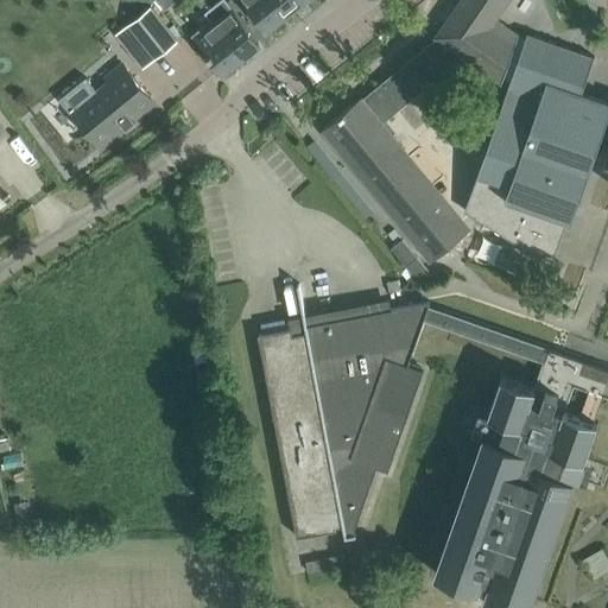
[(157,0),(166,11),(179,0),(157,0)]
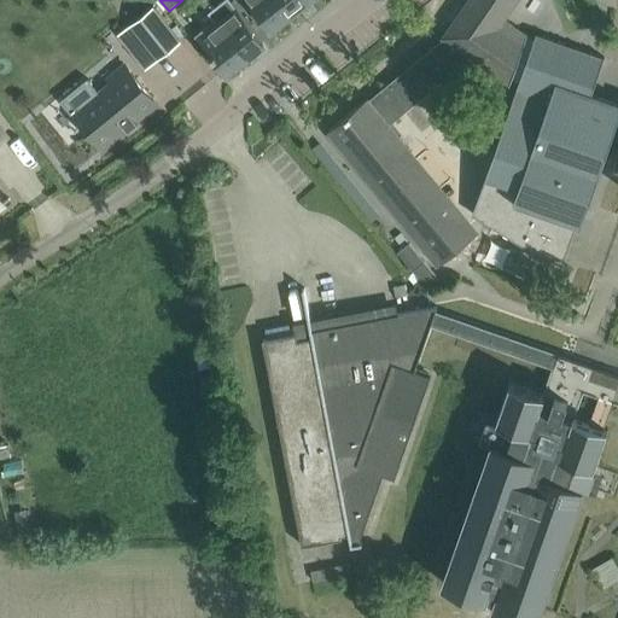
[(245,59),(264,44),(231,0),(222,0),(220,3),(208,12),(215,22),(245,59)]
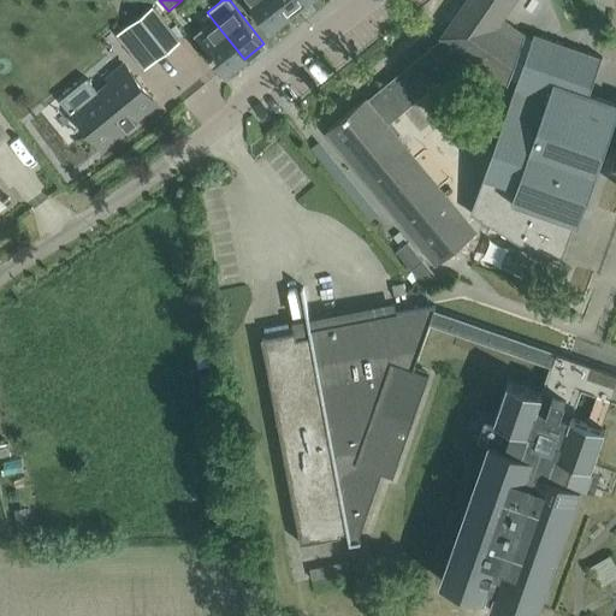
[(271,29),(289,16),(276,0),(247,0),(271,29)]
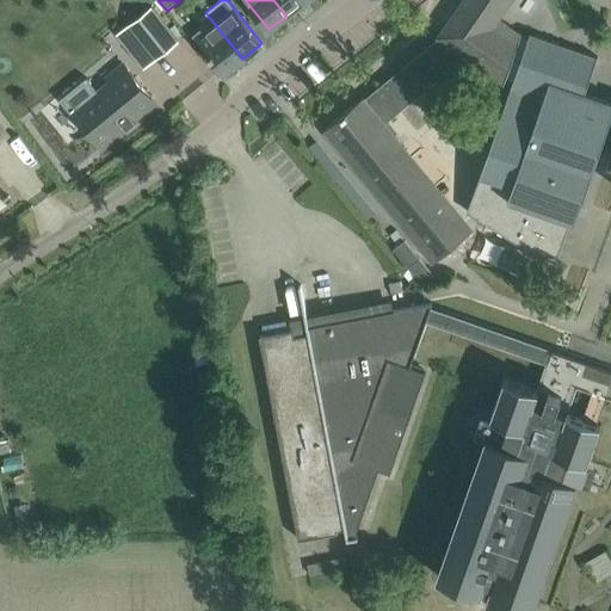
[(273,0),(287,16),(304,0),(273,0)]
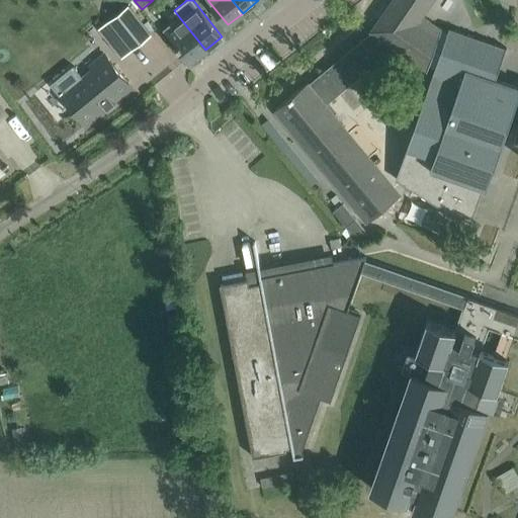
[(447,32),(442,30),(442,29),(426,18),(421,15),(431,0),(394,0),(385,12),(373,30),(373,31),(310,85),(308,83),(293,94),(275,109),(368,222),(400,195),(397,191),(326,104),(384,56),(383,55),(392,44),(425,67),(424,68),(428,70),(429,66),(435,68),(438,60),(496,80),(507,48),(449,27),(447,32)]
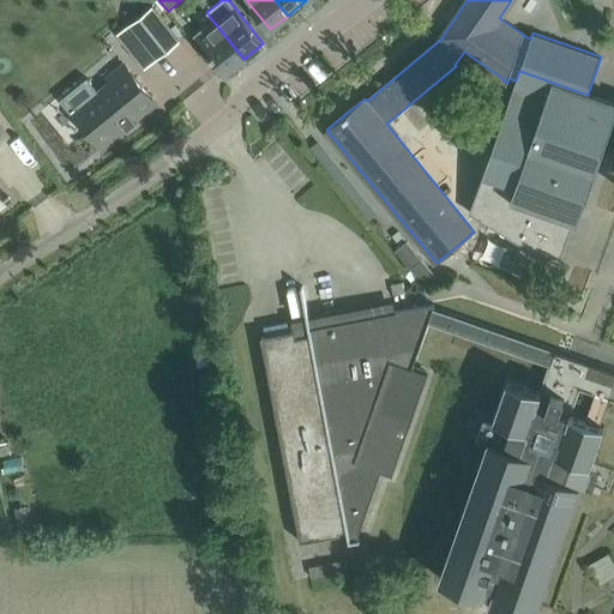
[(152,6),(130,24),(156,59),(179,41),(152,6)]
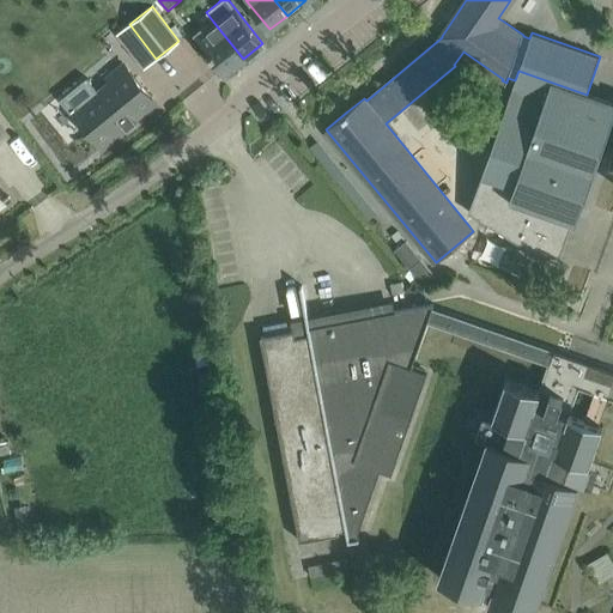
[(225,73),(243,59),(213,22),(195,35),(200,42),(225,73)]
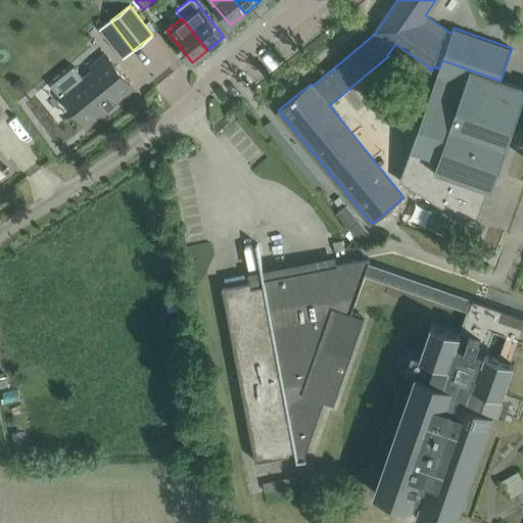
[(133,87),(106,55),(93,66),(95,69),(70,90),(82,104),(75,109),(87,124),(107,108),(108,110),(116,103),(115,101),(133,87)]
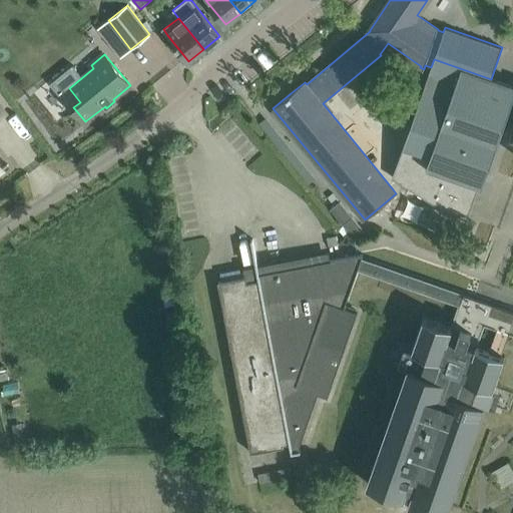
[(512,87),(491,79),(434,59),(431,67),(395,168),(400,170),(397,180),(466,223),(479,185),(482,186),(512,99),(512,87)]
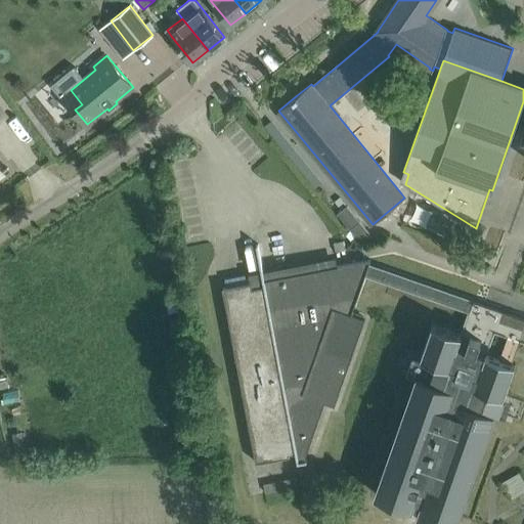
[(523,316),(369,263),(370,259),(339,265),(265,279),(258,244),(257,244),(264,286),(253,288),(252,282),(223,288),(256,462),(290,455),(290,453),(296,451),(298,462),(307,461),(307,459),(305,460),(325,400),(334,403),(363,318),(352,314),(365,275),(469,311),(461,333),(433,322),(421,356),(431,359),(425,377),(418,374),(376,493),(412,507),(412,505),(421,507),(417,519),(432,523),(455,523),(495,411),(492,409),(497,393),(505,395),(516,362),(487,352),(494,332),(523,341),(523,135),(523,139),(523,316)]
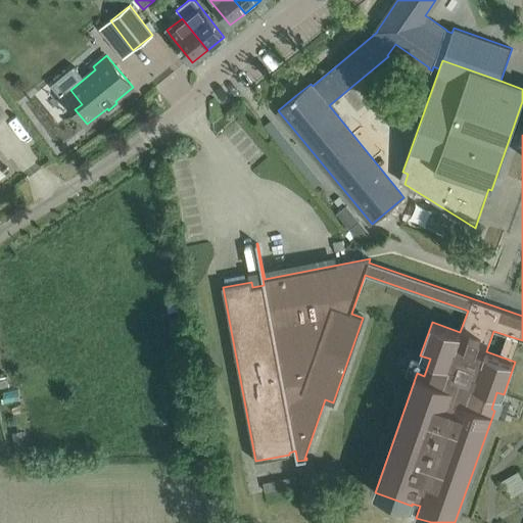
[(339,196),(334,200),(341,209),(336,212),(357,236),(363,244),(372,236),(359,220),(339,196)]
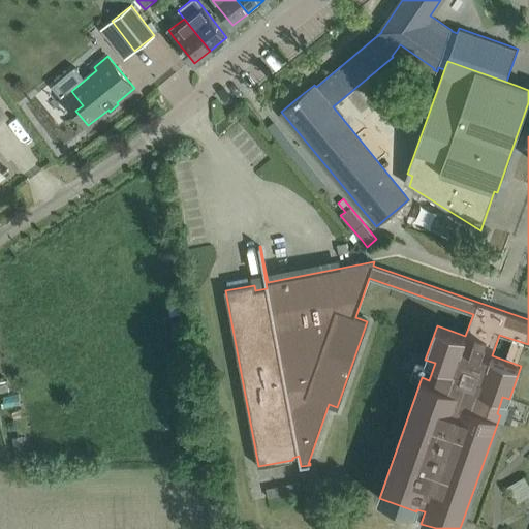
[(7,381),(0,382),(0,391),(0,393),(9,392),(7,381)]
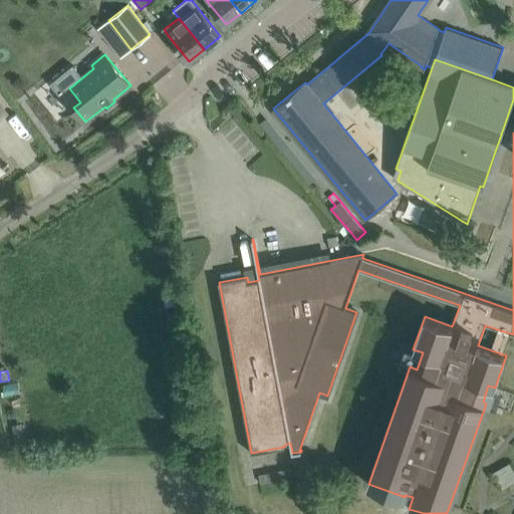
[(21,425),(13,426),(16,444),(25,442),(21,425)]
